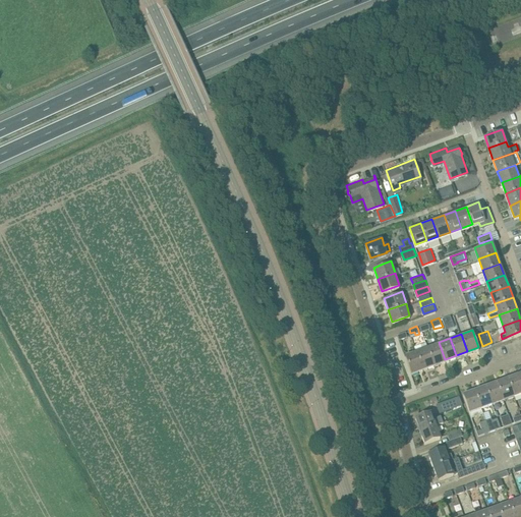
[(422,348),(416,350),(422,367),(433,363),(427,346),(425,340),(420,342),(422,348)]
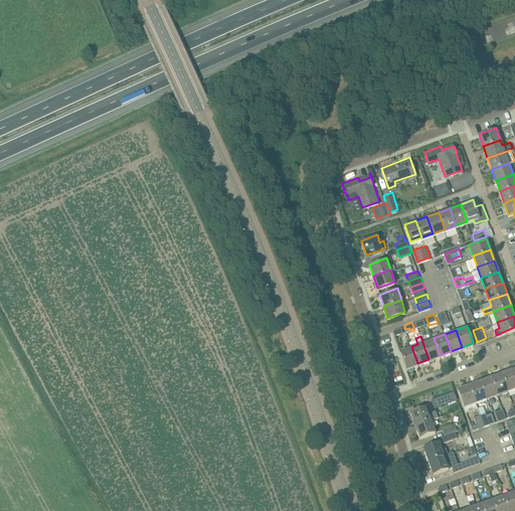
[(434,338),(422,342),(428,359),(440,355),(434,338)]
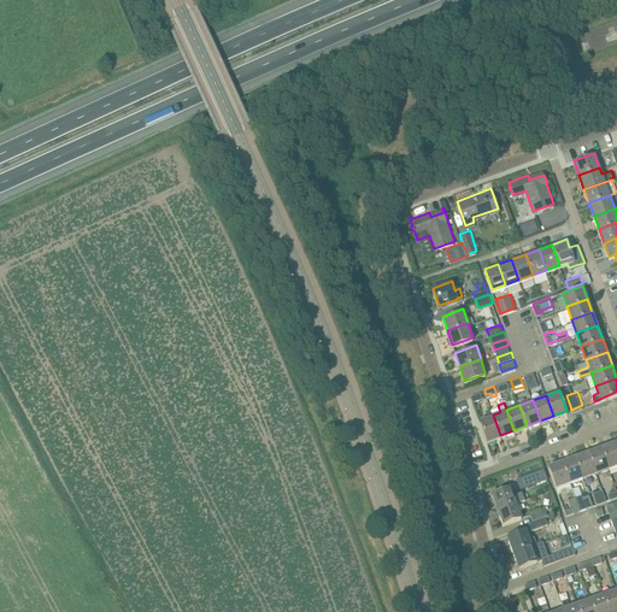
[(500,435),(493,415),(480,419),(487,440),(500,435)]
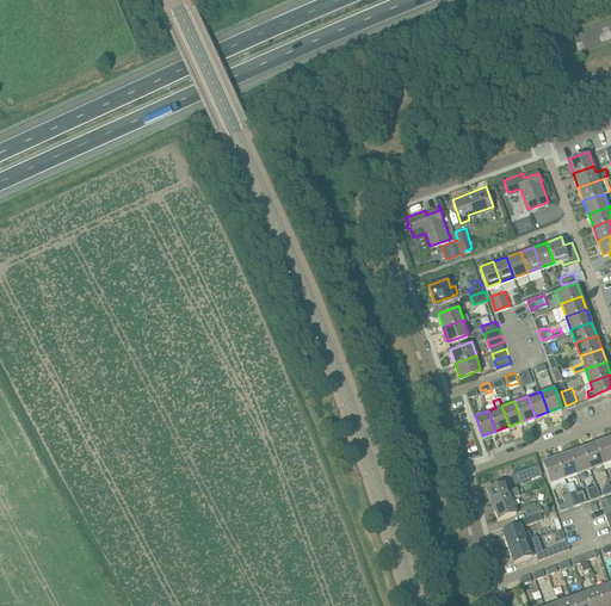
[(610,443),(609,436),(596,440),(603,462),(610,458),(610,443)]
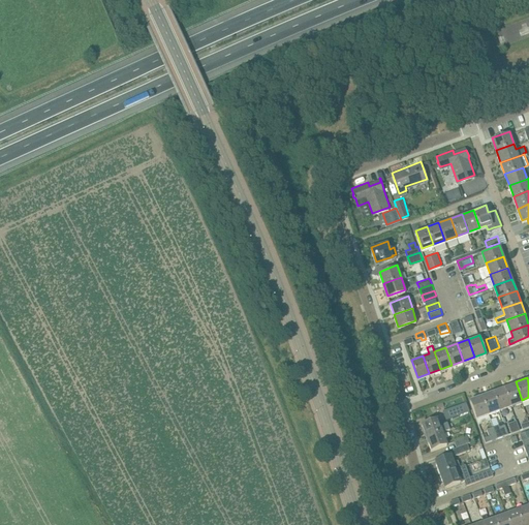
[(516,381),(504,385),(510,404),(522,400),(516,381)]
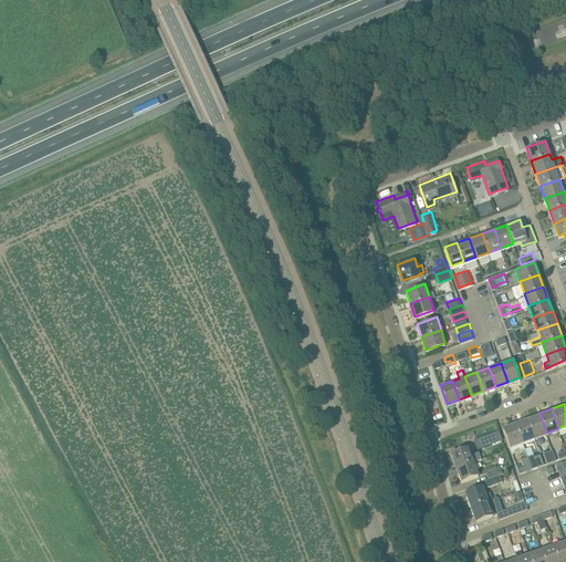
[(540,413),(527,417),(534,437),(546,433),(540,413)]
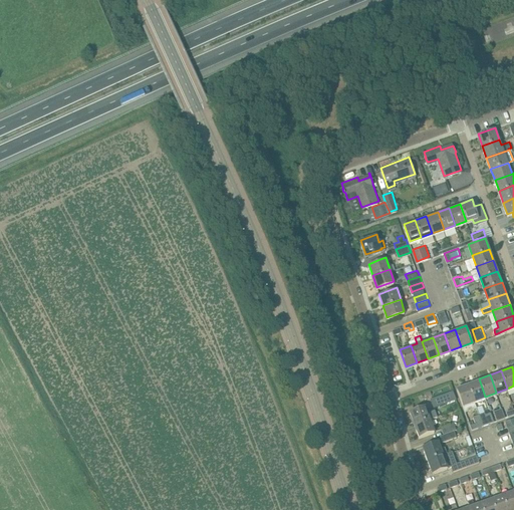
[(479,378),(468,383),(474,401),(485,397),(479,378)]
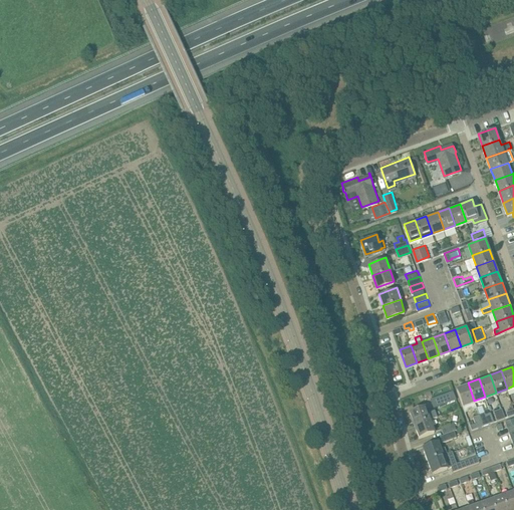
[(474,401),(468,383),(457,387),(463,405),(474,401)]
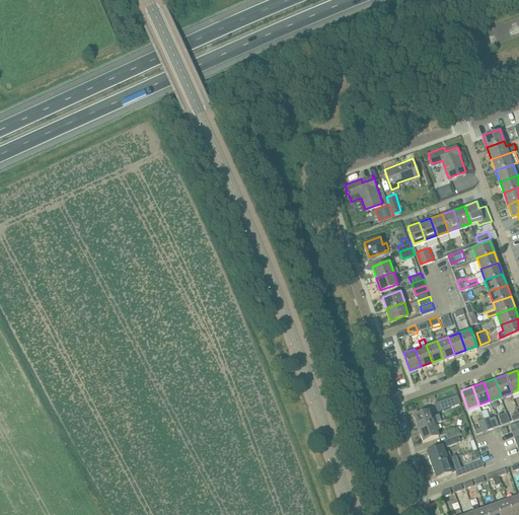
[(435,400),(437,407),(450,402),(447,395),(435,400)]
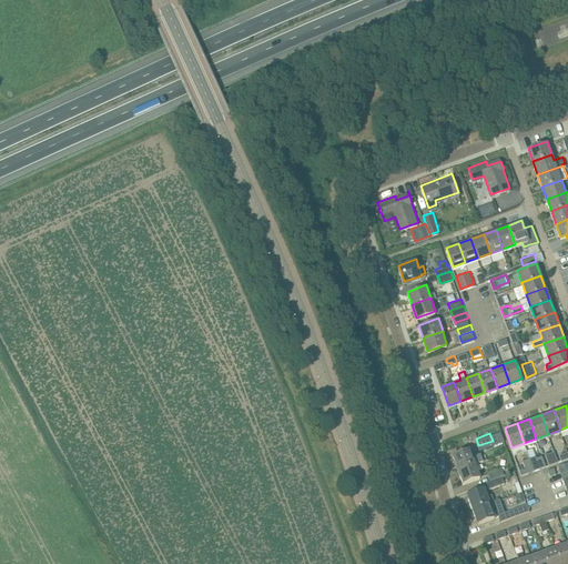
[(458,467),(475,462),(483,459),(480,451),(473,454),(469,447),(453,453),(458,467)]
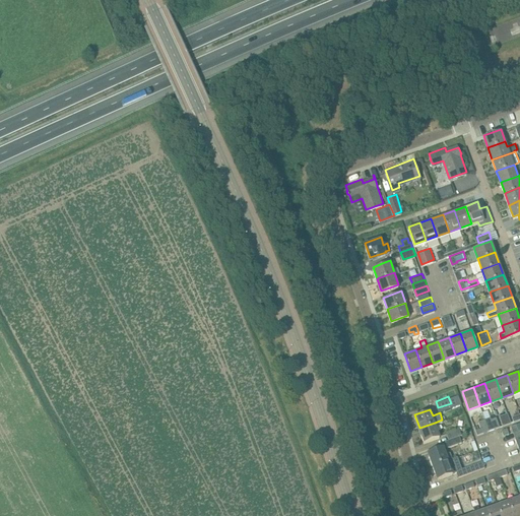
[(499,414),(501,418),(503,424),(511,421),(507,411),(499,414)]
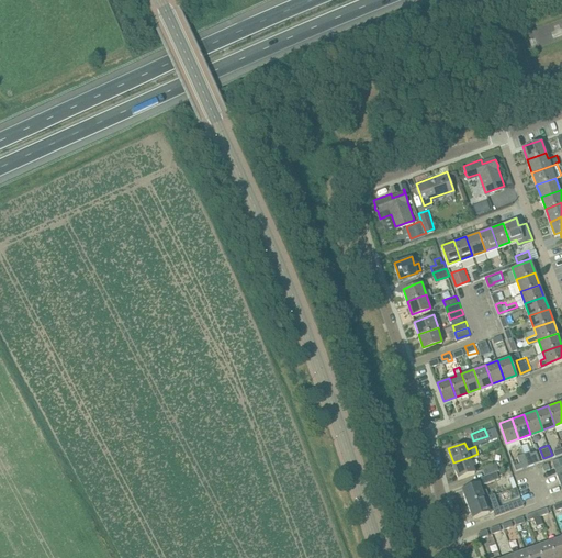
[(536,446),(524,452),(528,464),(540,459),(536,446)]
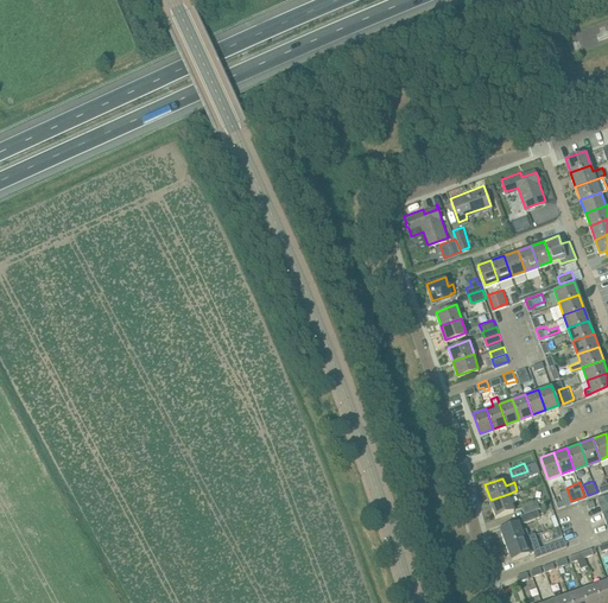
[(571,501),(567,488),(558,490),(562,497),(556,500),(558,506),(571,501)]
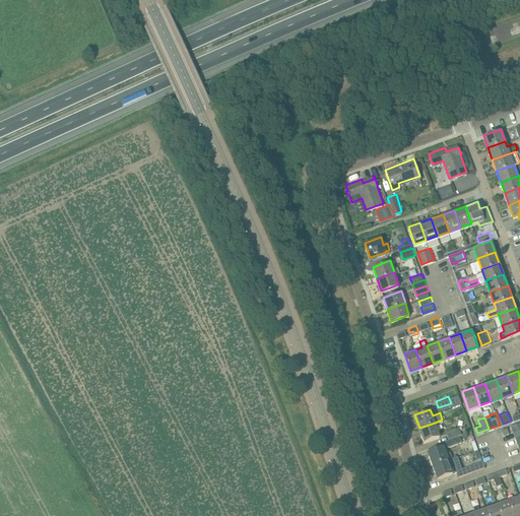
[(513,430),(515,435),(519,433),(519,427),(519,428),(516,422),(511,424),(513,430)]
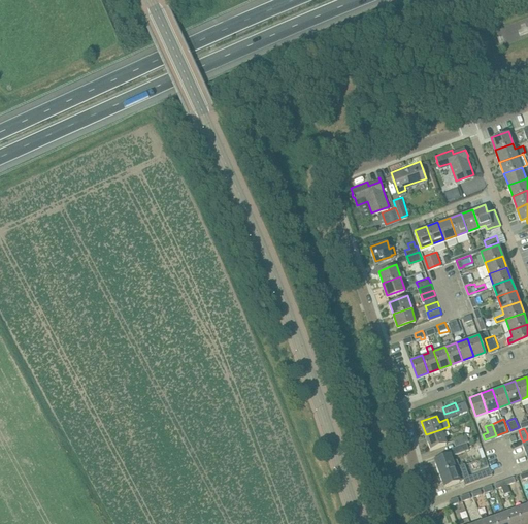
[(441,429),(426,434),(430,448),(447,441),(441,429)]
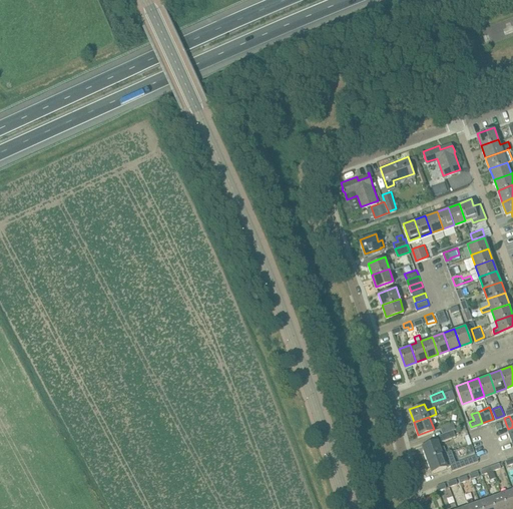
[(440,425),(442,431),(453,427),(455,427),(453,420),(440,425)]
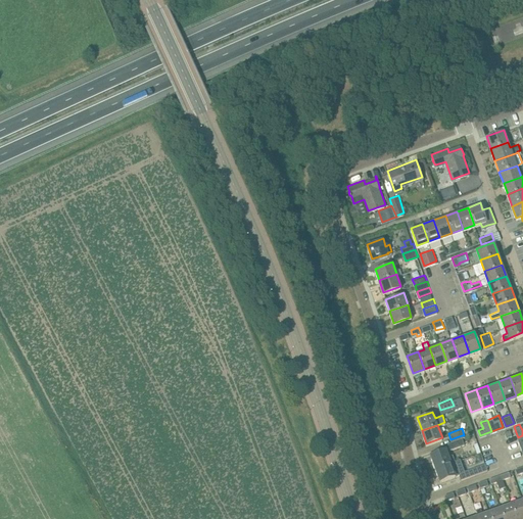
[(462,435),(450,439),(447,441),(449,447),(464,442),(462,435)]
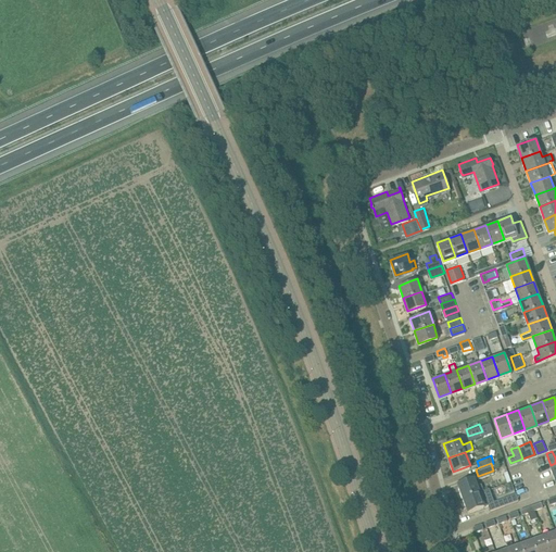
[(457,483),(463,497),(483,489),(481,481),(476,484),(474,476),(457,483)]
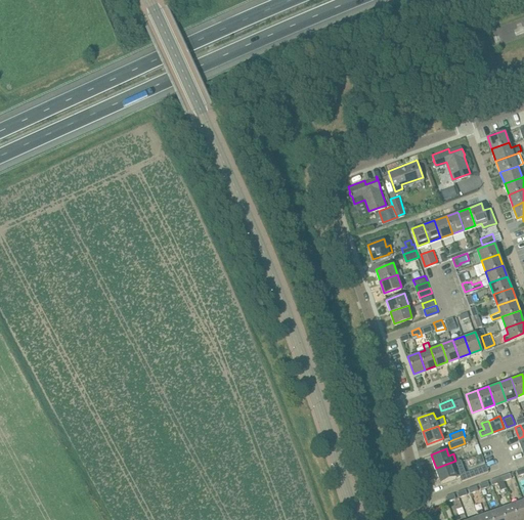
[(455,461),(436,468),(440,480),(455,475),(455,474),(460,473),(462,478),(488,469),(486,463),(464,470),(462,465),(457,466),(455,461)]
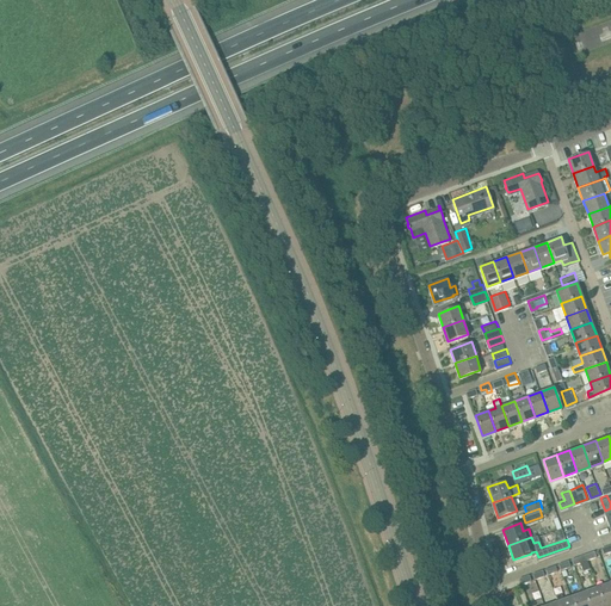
[(587,557),(585,551),(572,556),(574,562),(580,560),(584,568),(591,566),(587,557)]
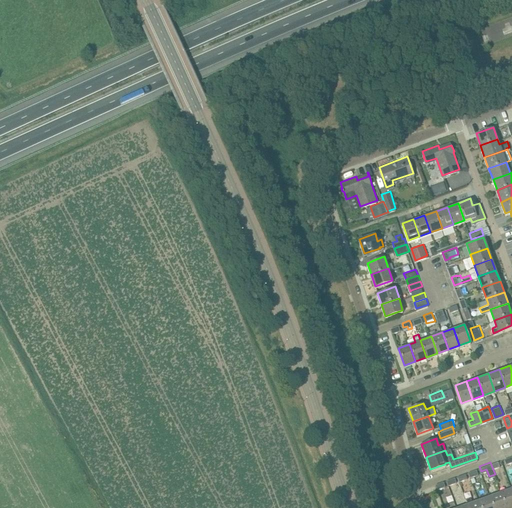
[(511,488),(511,487),(501,491),(506,507),(508,507),(511,506),(511,488)]
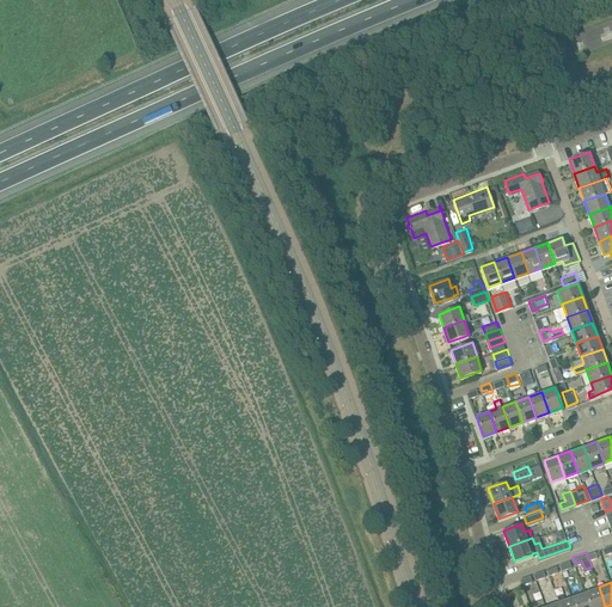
[(605,606),(599,587),(586,592),(591,606),(605,606)]
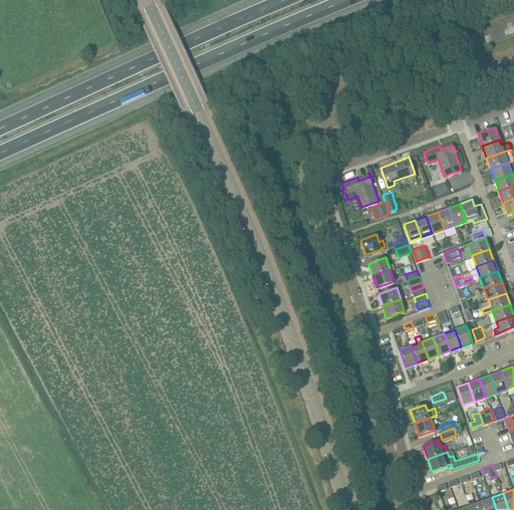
[(468,499),(470,505),(471,509),(483,509),(481,501),(474,503),(472,497),(468,499)]
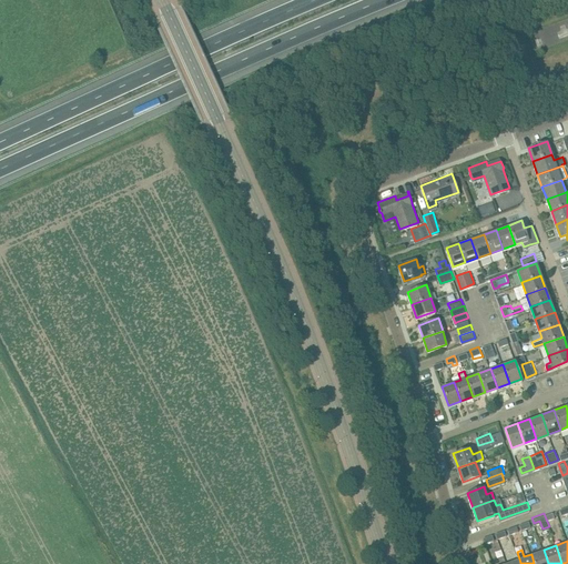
[(548,563),(544,550),(531,554),(534,563),(548,563)]
